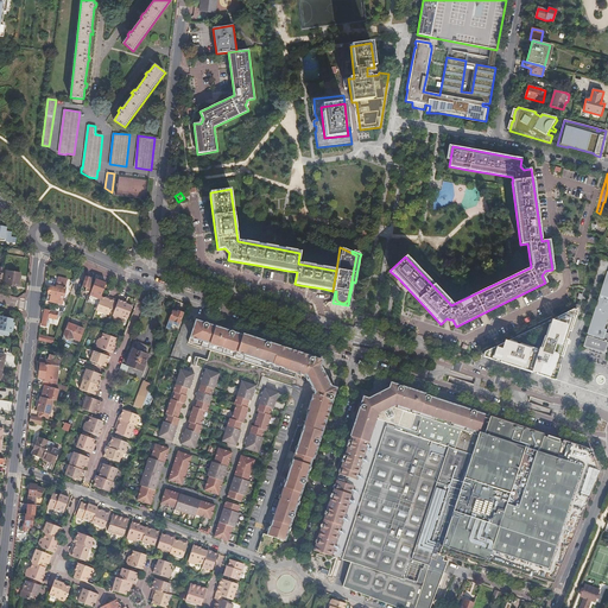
[(5,284),(18,286),(20,272),(7,271),(5,284)]
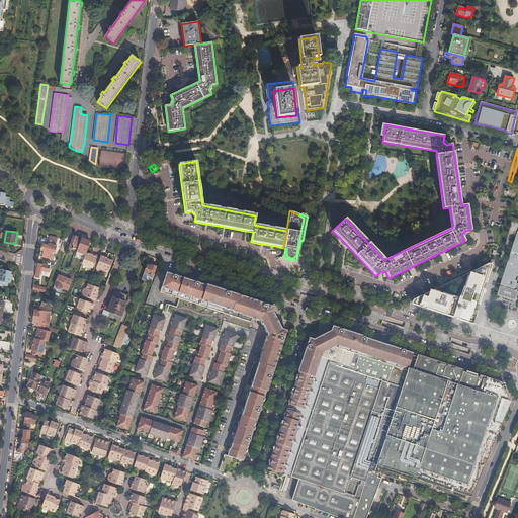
[(73,248),(76,249),(79,239),(77,239),(78,237),(74,236),(71,243),(75,244),(73,248)]
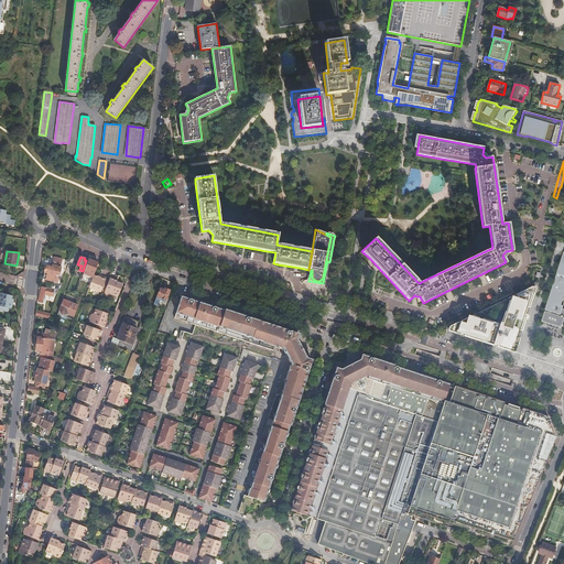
[(94,275),(97,268),(99,262),(89,259),(82,280),(91,283),(94,275)]
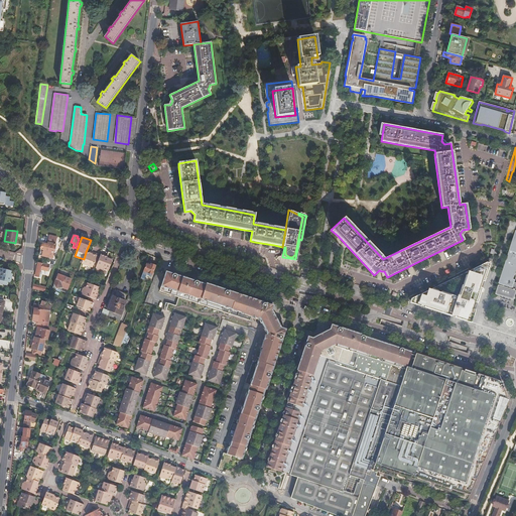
[(515,237),(512,249),(496,295),(507,299),(515,301),(515,237)]
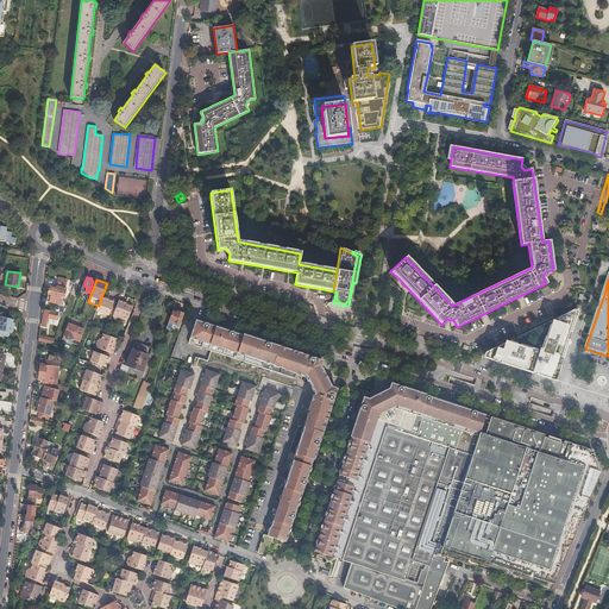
[(48,301),(62,305),(66,288),(56,286),(56,288),(50,287),(48,301)]
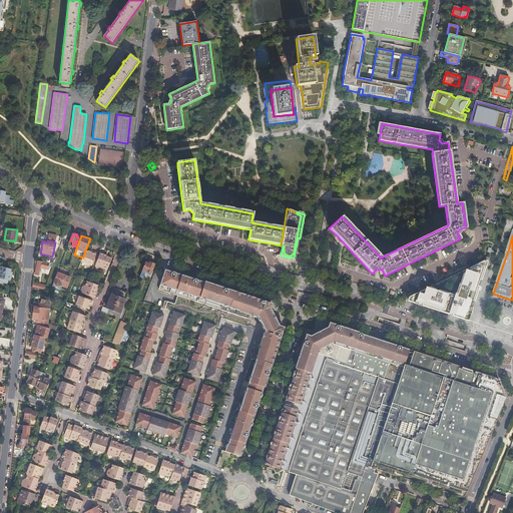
[(83,258),(81,262),(92,266),(94,261),(95,259),(96,259),(98,254),(96,254),(97,252),(91,250),(91,252),(89,251),(85,250),(83,258)]
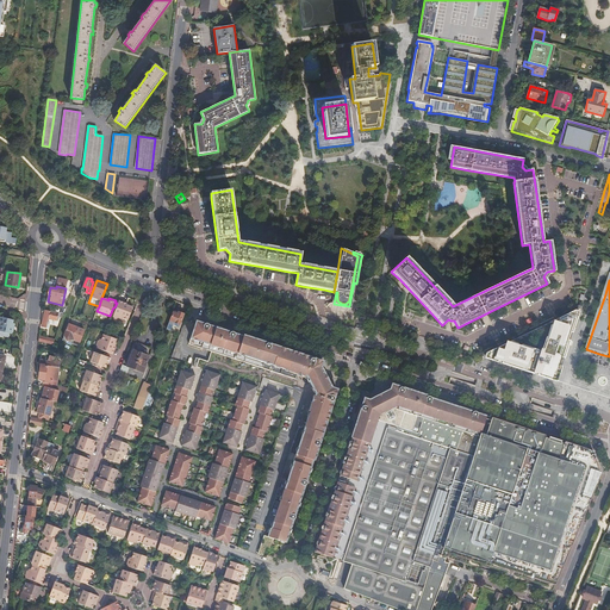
[(119,302),(113,317),(114,317),(114,319),(119,322),(122,321),(123,318),(129,321),(134,309),(130,306),(126,305),(128,304),(119,302)]
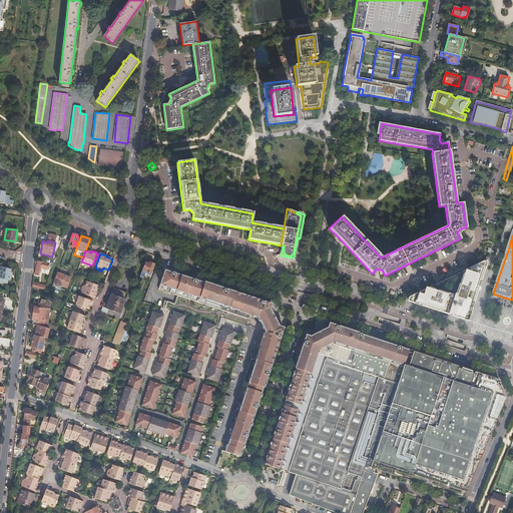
[(46,262),(38,260),(35,274),(41,276),(42,273),(41,272),(41,267),(48,269),(50,263),(46,262)]
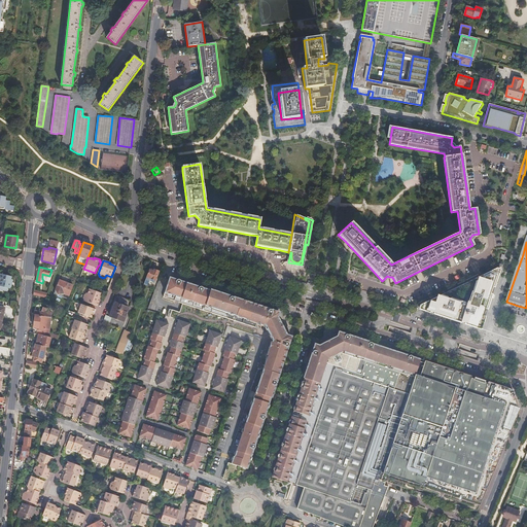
[(146,277),(143,285),(147,286),(149,281),(154,283),(159,272),(153,270),(153,271),(149,269),(146,277)]
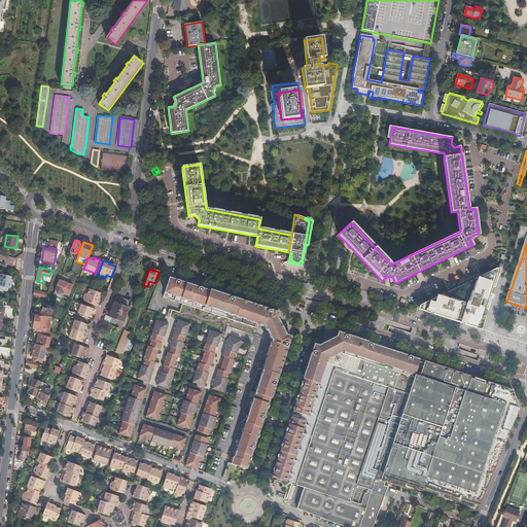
[(429,312),(481,328),(499,272),(493,270),(423,304),(426,311),(428,310),(429,312)]
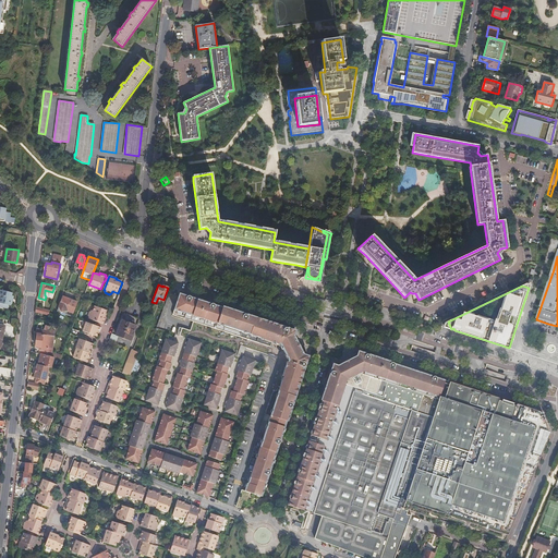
[(12,295),(12,293),(0,290),(0,306),(9,308),(9,305),(11,306),(14,296),(12,295)]
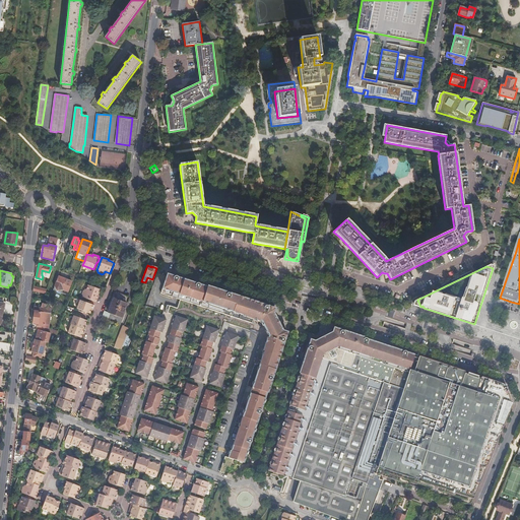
[(170,306),(170,307),(167,314),(174,316),(177,317),(185,319),(188,321),(205,326),(212,328),(217,330),(218,330),(220,323),(226,325),(228,326),(231,317),(251,323),(252,320),(257,321),(257,320),(259,321),(267,337),(266,338),(265,338),(261,351),(262,351),(250,388),(263,392),(266,393),(275,365),(284,338),(286,332),(281,330),(273,314),(275,309),(238,297),(226,293),(222,291),(198,283),(188,280),(174,275),(167,273),(158,294),(180,300),(180,301),(178,308),(170,306)]
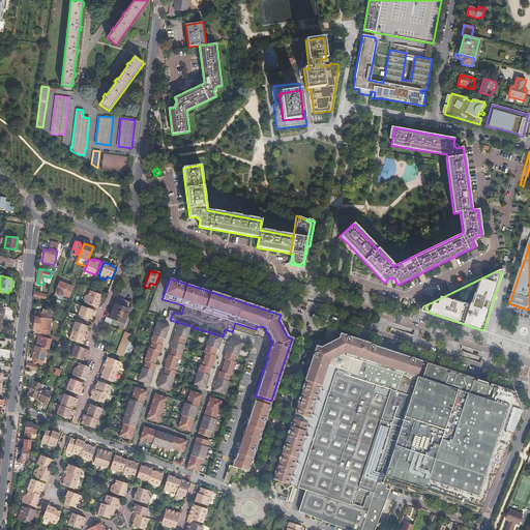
[(58,296),(64,295),(68,285),(60,282),(56,292),(58,296)]
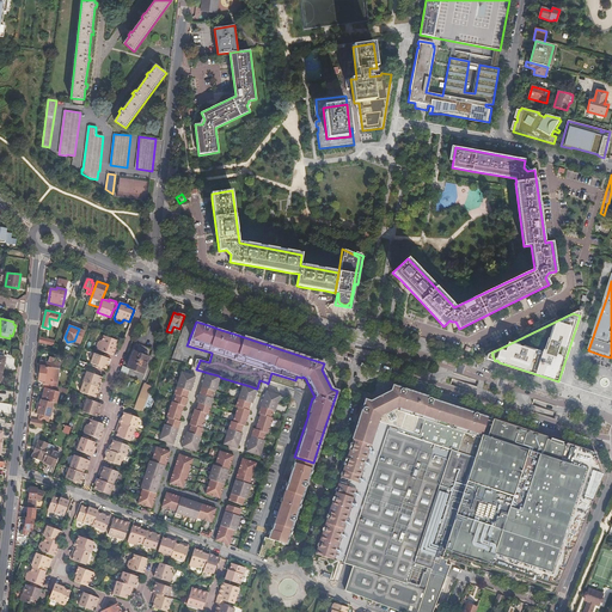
[(79,329),(74,341),(80,343),(85,331),(79,329)]
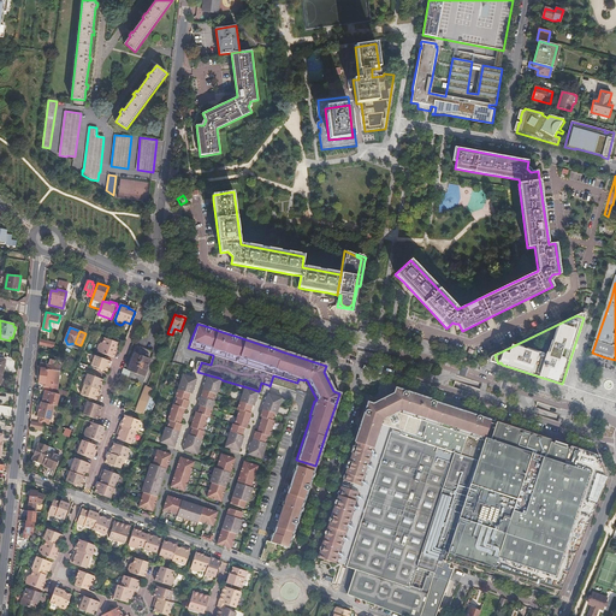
[(114,357),(117,350),(116,349),(117,347),(118,343),(105,338),(104,343),(101,343),(101,344),(99,344),(96,349),(99,350),(98,351),(107,355),(114,357)]
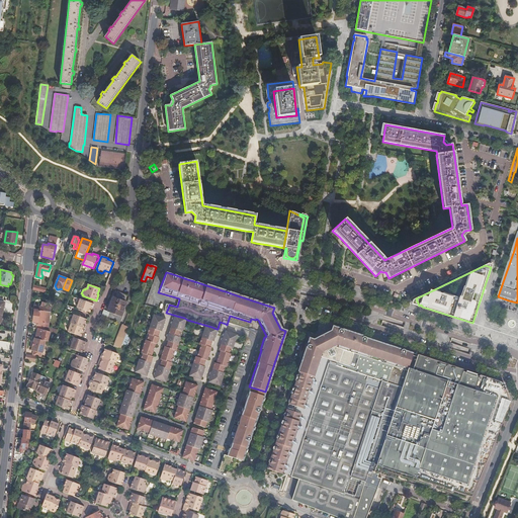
[(108,311),(110,311),(121,316),(130,295),(116,290),(108,311)]
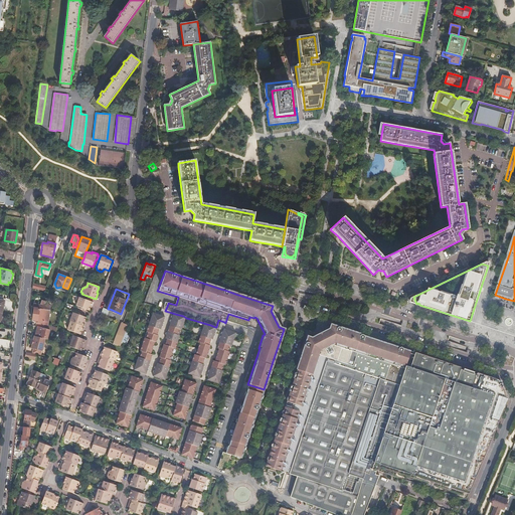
[(94,303),(88,301),(78,297),(76,301),(77,302),(78,302),(76,308),(80,309),(82,310),(83,309),(87,310),(90,311),(92,306),(93,307),(94,303)]
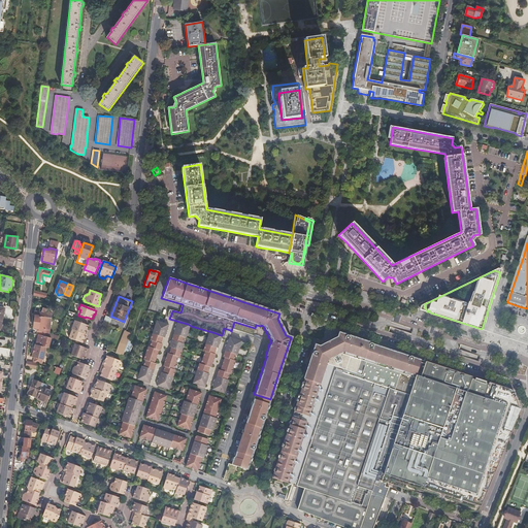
[(44,336),(48,337),(52,314),(46,312),(47,308),(42,307),(41,310),(36,309),(33,328),(37,328),(36,331),(38,331),(38,334),(44,336)]
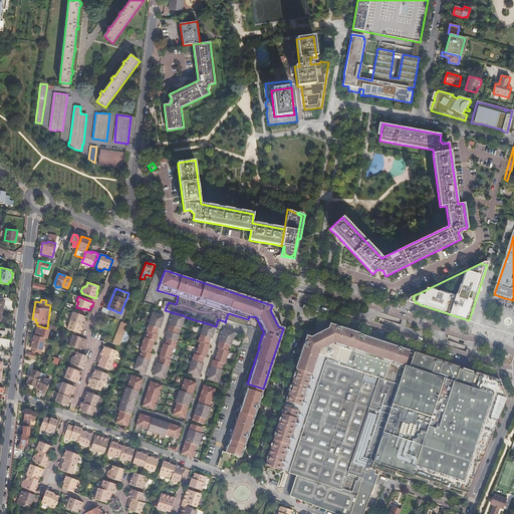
[(103,306),(100,315),(105,317),(109,308),(107,308),(103,306)]
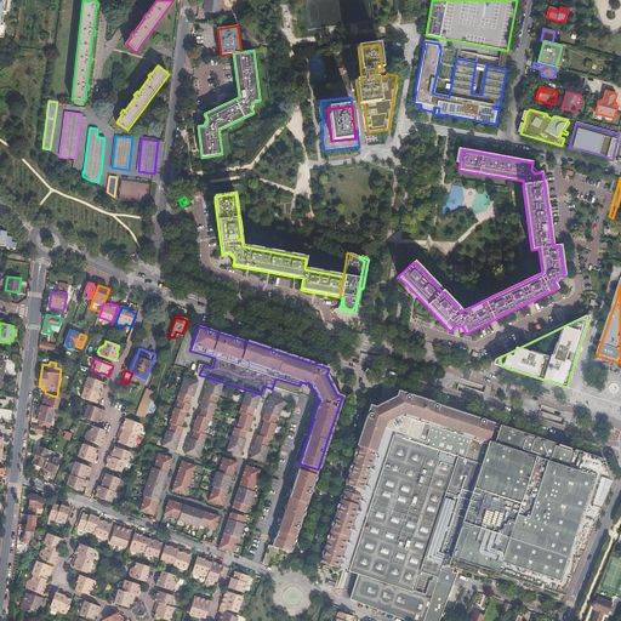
[(85,382),(83,387),(84,387),(102,394),(103,389),(102,388),(104,383),(101,381),(97,380),(89,377),(87,382),(86,382),(85,382)]
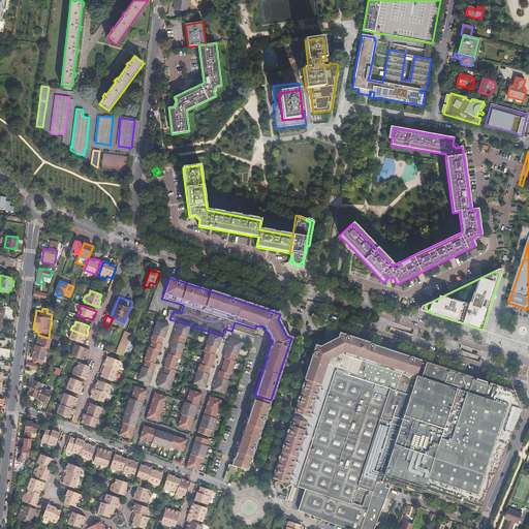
[(169,325),(157,321),(151,341),(152,341),(150,348),(149,347),(144,361),(146,362),(144,368),(142,368),(137,380),(150,384),(156,365),(155,365),(159,351),(160,351),(162,345),(161,344),(163,338),(164,339),(169,325)]
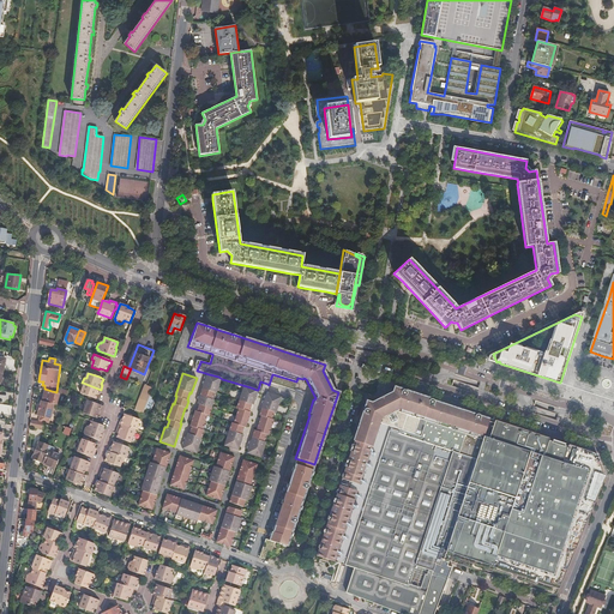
[(218,377),(209,374),(199,404),(200,404),(198,413),(197,411),(191,427),(193,428),(190,435),(188,435),(184,450),(197,455),(205,432),(204,432),(209,416),(210,416),(215,401),(214,401),(216,393),(217,393),(222,379),(218,377)]
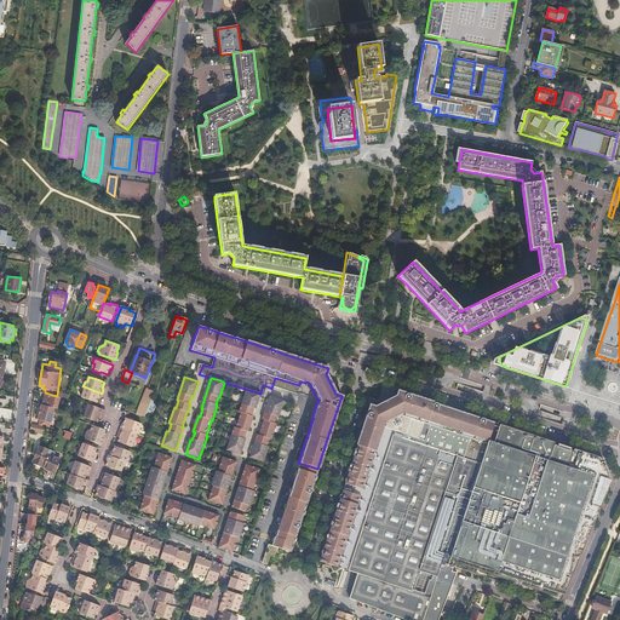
[(269,397),(271,389),(270,388),(263,385),(260,394),(267,396),(269,397)]
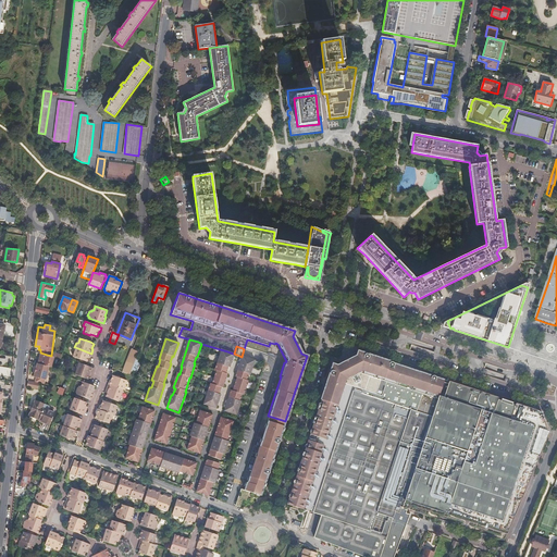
[(89,357),(90,358),(91,354),(75,347),(73,351),(74,353),(75,353),(73,357),(81,360),(84,361),(87,362),(89,357)]
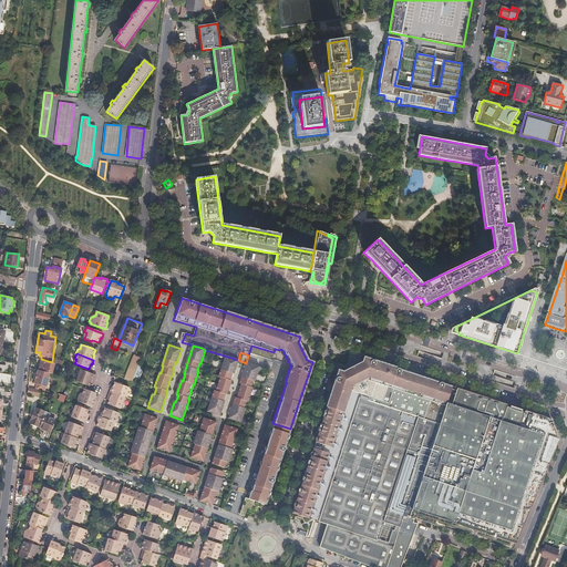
[(141,358),(135,356),(133,354),(124,379),(132,381),(133,378),(141,358)]
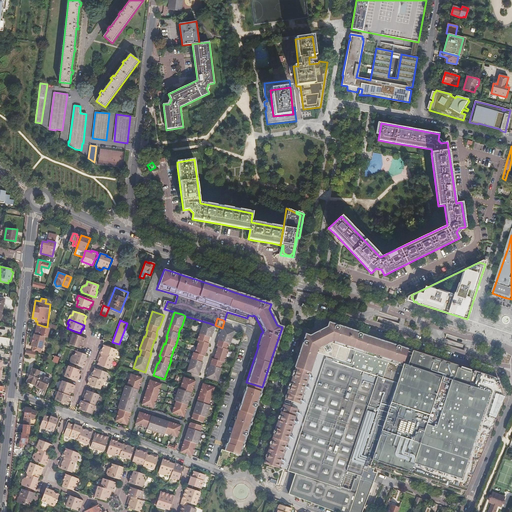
[(209,323),(202,321),(196,340),(197,341),(193,353),(192,353),(185,372),(197,376),(201,363),(200,363),(202,356),(203,357),(208,344),(206,343),(208,337),(210,338),(214,325),(209,323)]
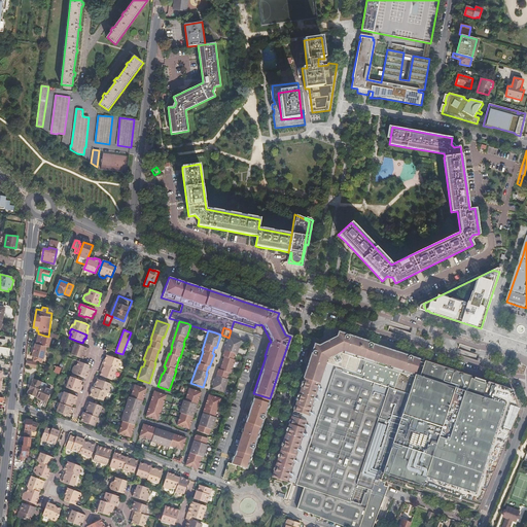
[(424,363),(419,362),(420,359),(338,332),(337,335),(327,340),(317,345),(315,345),(271,478),(289,483),(295,485),(303,488),(295,508),(344,526),(372,526),(387,488),(383,486),(385,482),(477,513),(520,410),(513,391),(488,382),(487,382),(487,384),(471,379),(471,377),(470,377),(451,370),(441,366),(435,364),(424,361),(424,363)]
